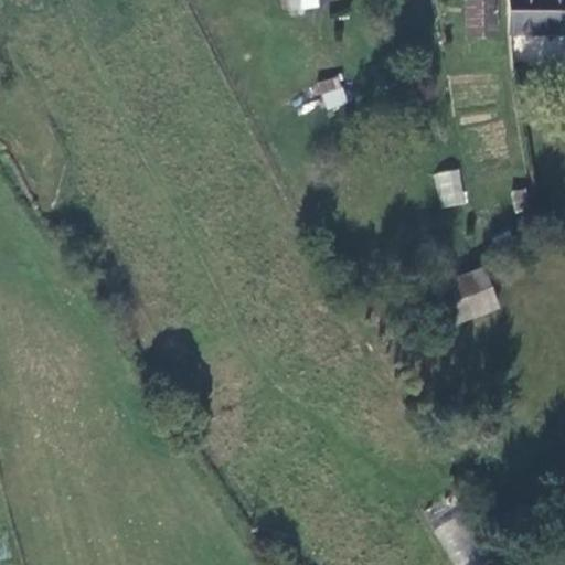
[(318,0),(287,0),(289,12),(320,8),(318,0)]
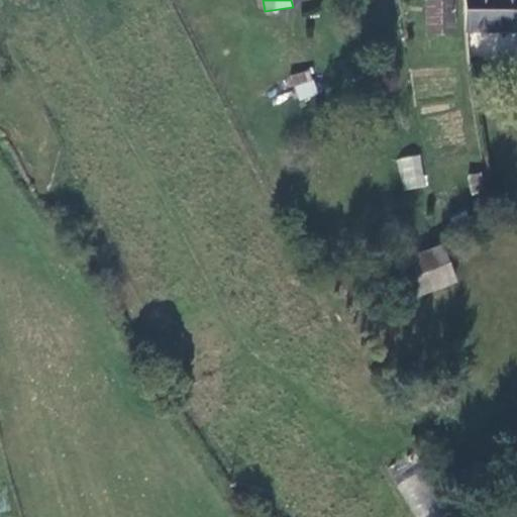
[(425,0),(424,30),(449,31),(450,0),(425,0)]
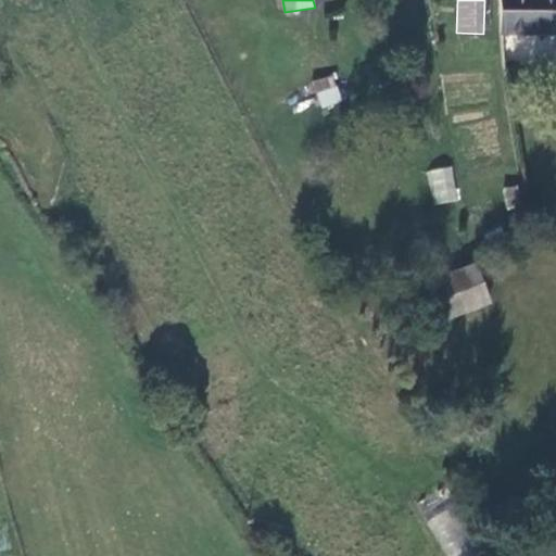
[(555,0),(495,0),(496,32),(555,30),(555,0)]
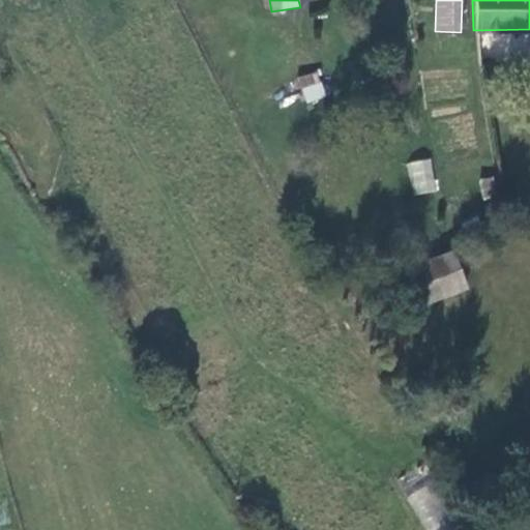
[(323,98),(323,78),(301,78),(301,97),(323,98)]
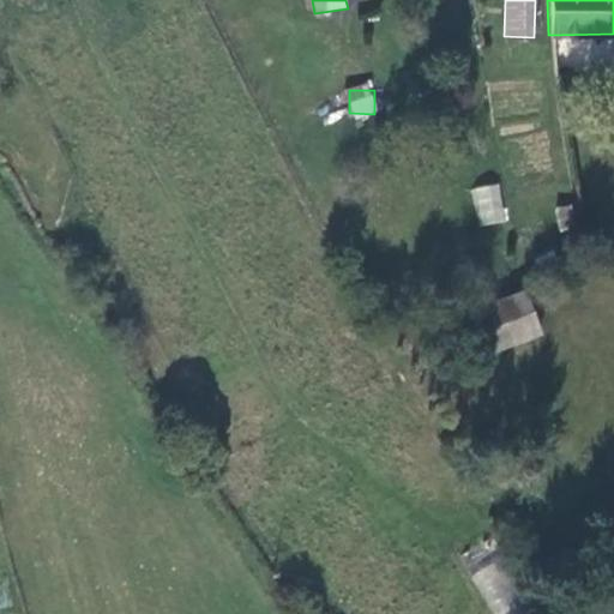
[(500,184),(471,188),(477,226),(506,222),(500,184)]
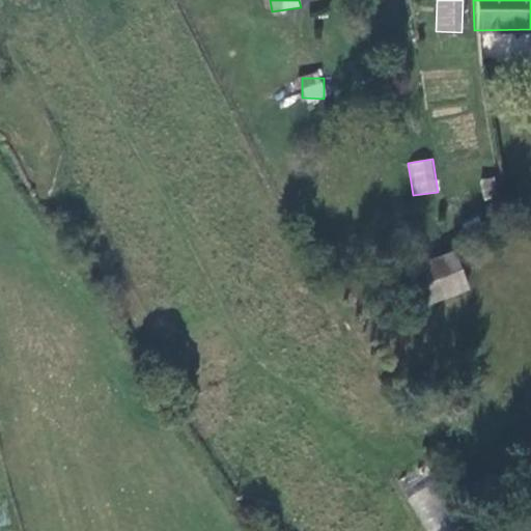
[(452,253),(391,277),(406,313),(467,289),(452,253)]
